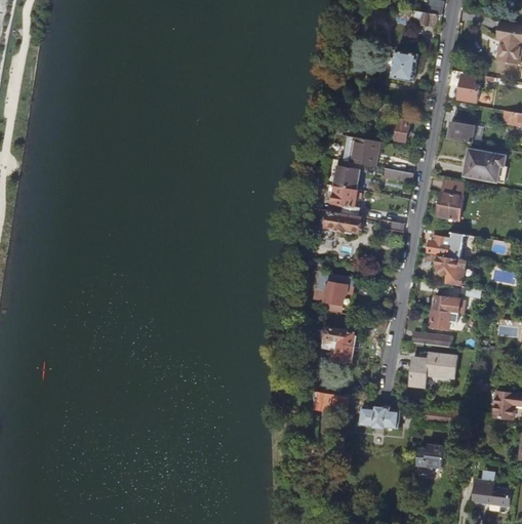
[(439,14),(442,1),(435,0),(428,0),(426,12),(439,14)]
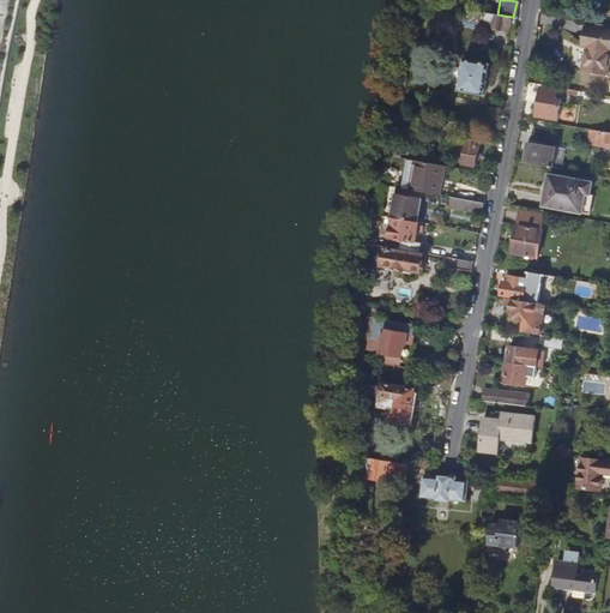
[(479,19),(482,12),(464,10),(463,17),(466,17),(465,20),(476,23),(477,19),(479,19)]
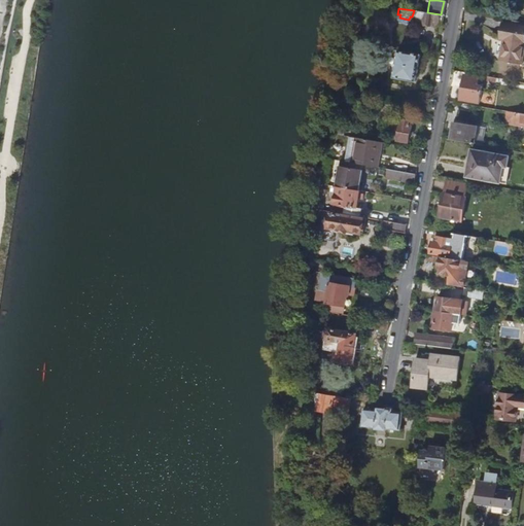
[(440,25),(441,14),(427,12),(416,10),(414,20),(420,22),(420,23),(428,25),(428,23),(440,25)]
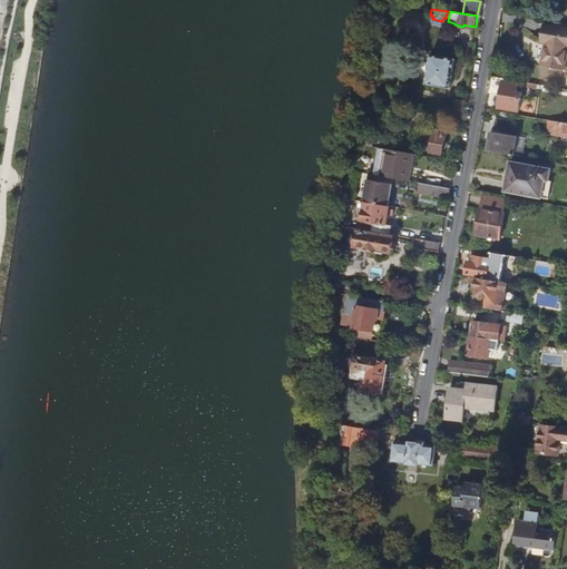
[(561,69),(566,38),(566,29),(539,25),(536,42),(541,43),(538,65),(561,69)]
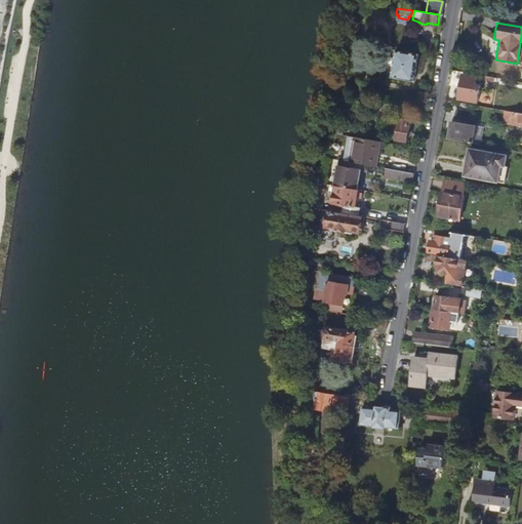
[(390,77),(394,50),(389,49),(384,76),(390,77)]
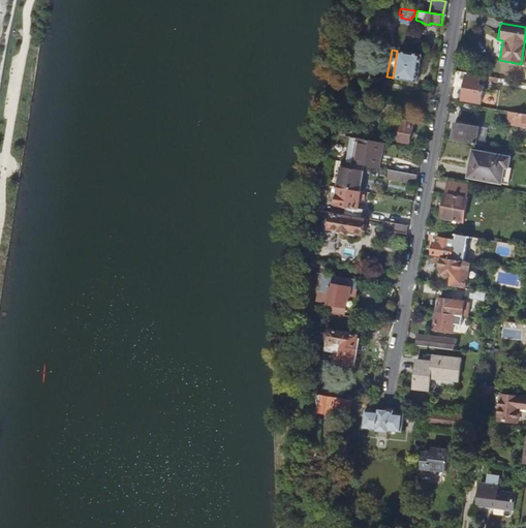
[(414,81),(420,55),(397,51),(393,78),(414,81)]
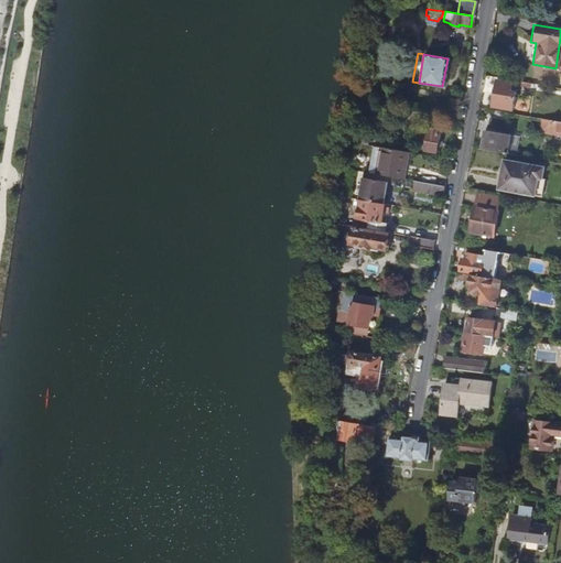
[(509,110),(514,91),(507,90),(509,83),(495,79),(489,106),(509,110)]
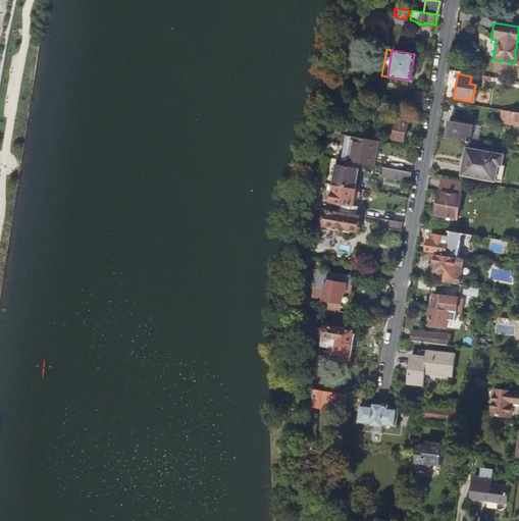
[(500,98),(499,108),(513,108),(514,99),(500,98)]
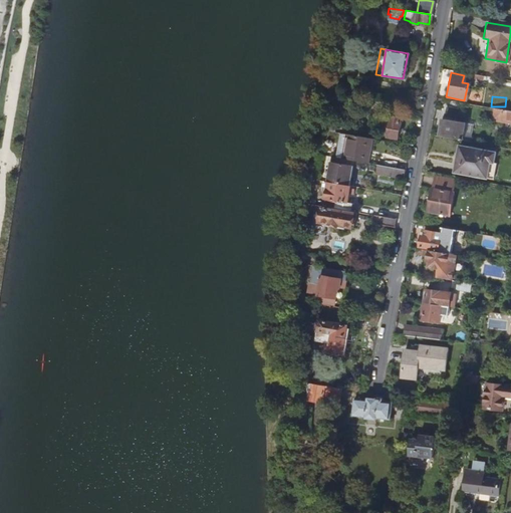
[(510,122),(510,111),(492,108),(490,119),(510,122)]
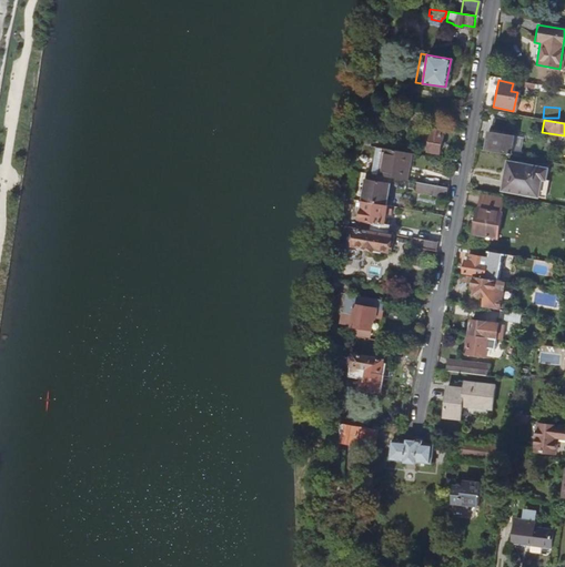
[(437,152),(441,133),(440,133),(441,129),(427,127),(427,131),(430,131),(426,150),(437,152)]
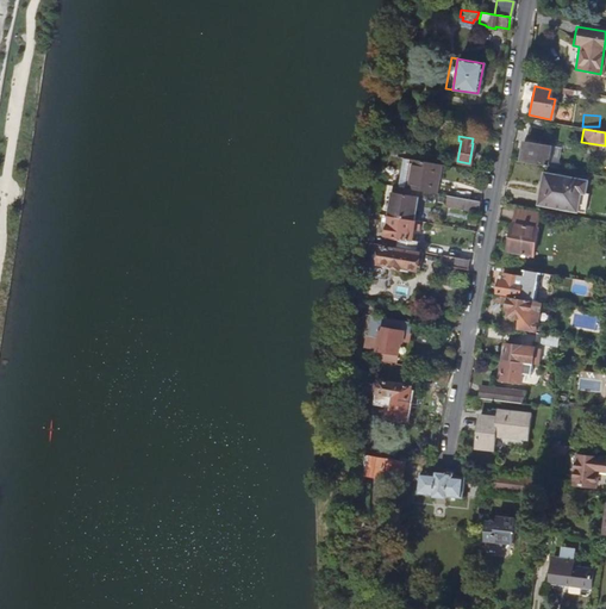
[(394,155),(397,144),(382,141),(380,153),(394,155)]
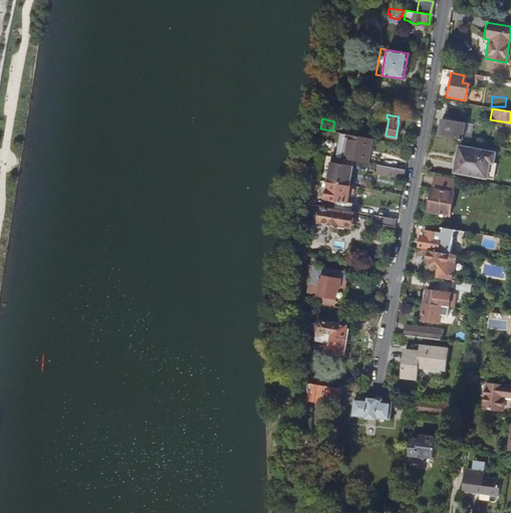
[(460,140),(463,123),(439,118),(437,124),(439,125),(437,136),(460,140)]
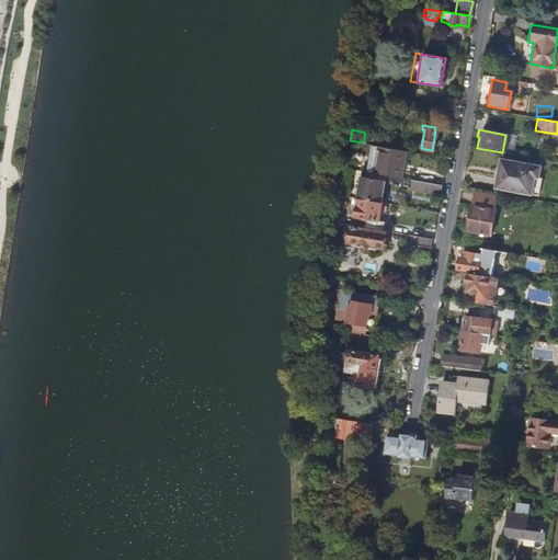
[(399,178),(403,150),(376,145),(372,172),(390,175),(399,178)]
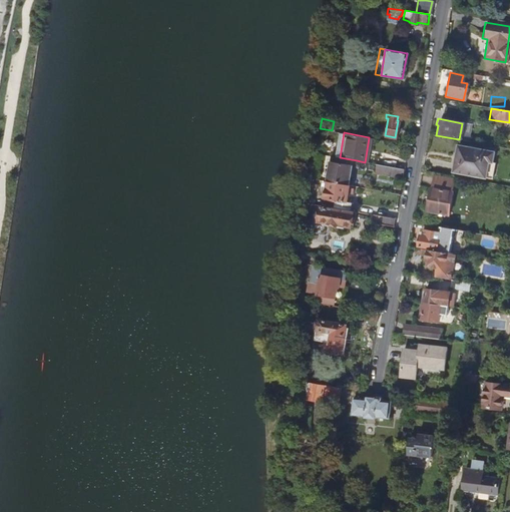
[(484,177),(486,162),(491,163),(493,152),(456,145),(451,171),(484,177)]
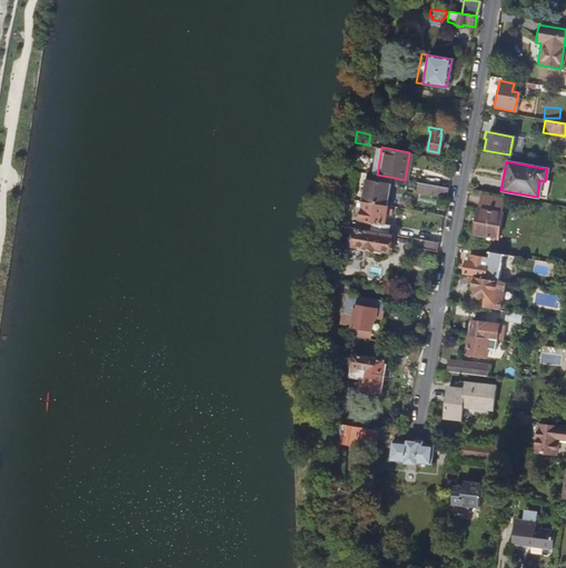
[(384,205),(388,183),(395,185),(396,178),(377,175),(366,173),(365,180),(360,200),(363,201),(384,205)]
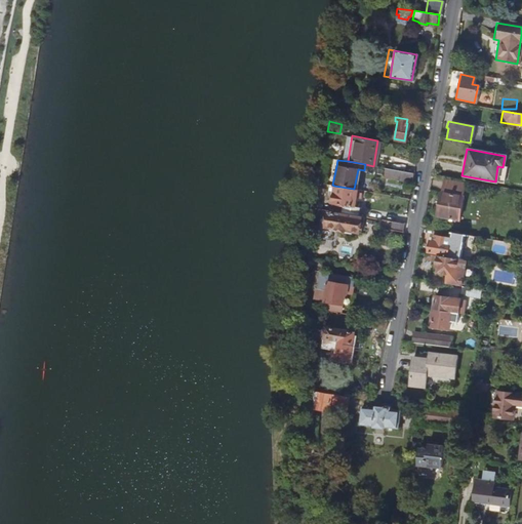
[(409,182),(411,172),(395,170),(394,179),(409,182)]
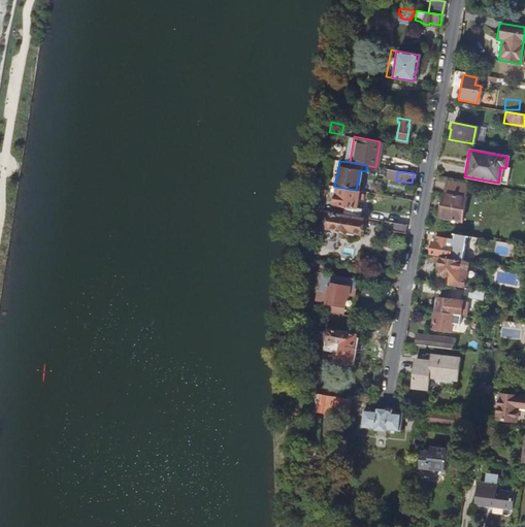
[(460,221),(464,197),(463,196),(465,183),(446,179),(444,193),(443,193),(438,217),(460,221)]
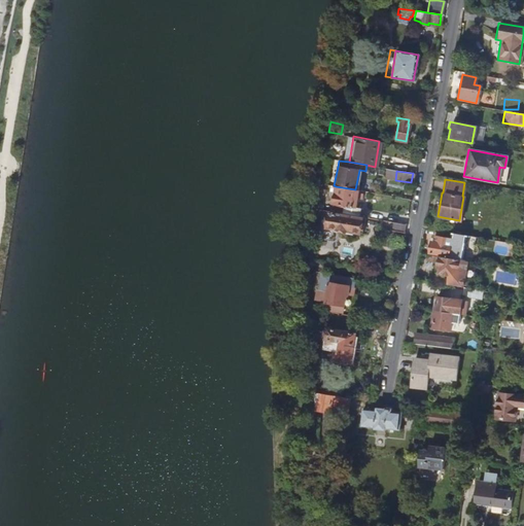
[(354,207),(356,198),(359,198),(361,190),(355,189),(336,186),(333,203),(343,205),(342,213),(349,214),(359,216),(360,208),(354,207)]
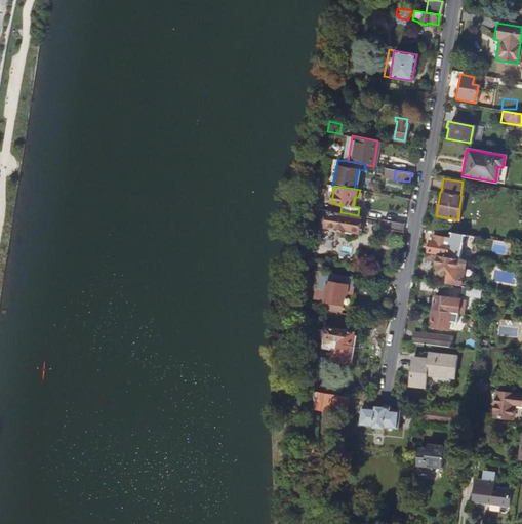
[(360,232),(363,216),(358,215),(348,213),(347,215),(326,212),(324,226),(333,228),(334,231),(344,232),(344,230),(360,232)]
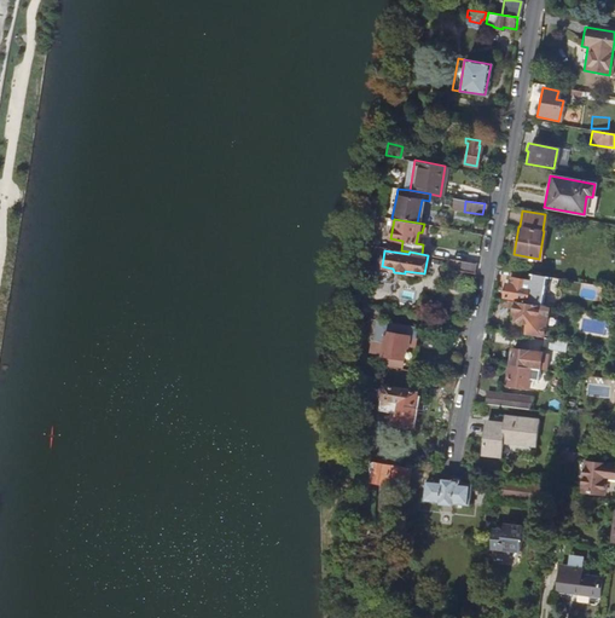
[(473,273),(474,264),(458,260),(456,270),(473,273)]
